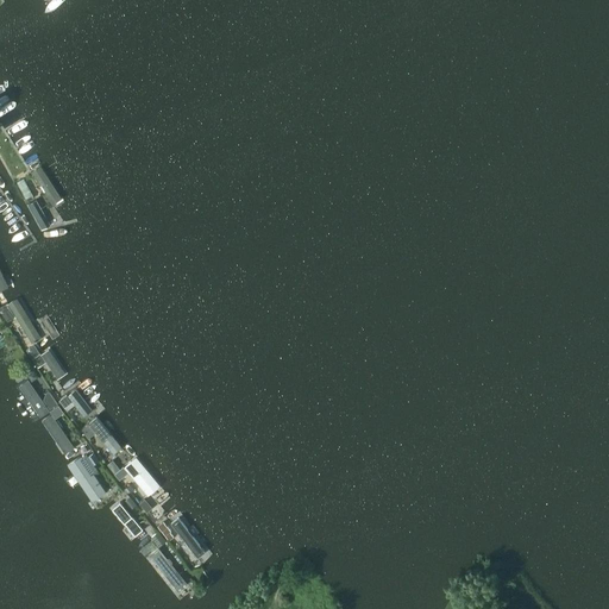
[(41,167),(31,173),(52,206),(62,199),(41,167)]
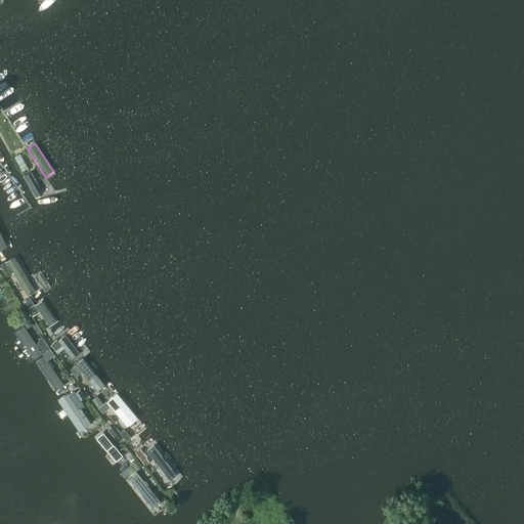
[(20,154),(14,157),(23,171),(29,168),(20,154)]
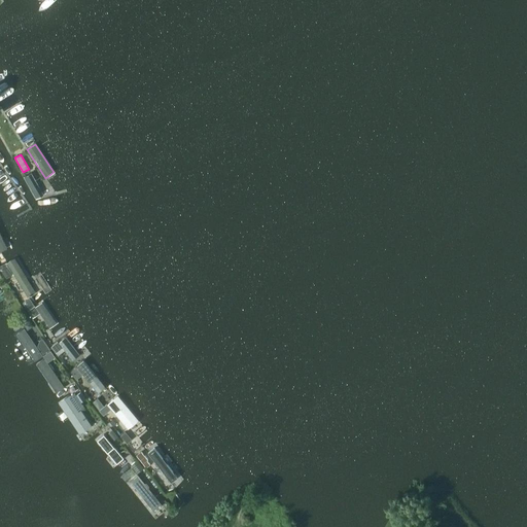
[(0,251),(1,251),(10,247),(0,226),(0,251)]
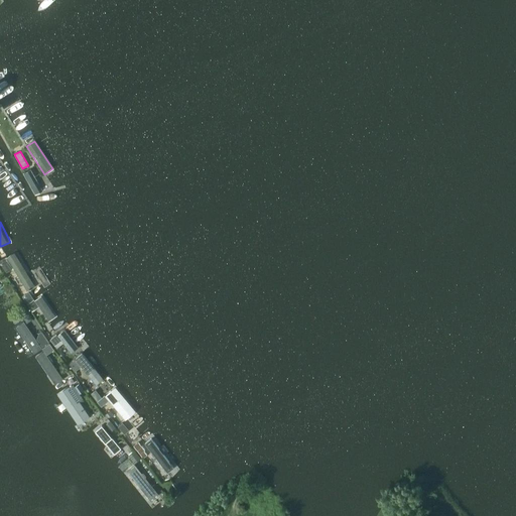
[(7,258),(27,291),(31,289),(35,286),(14,253),(10,254),(7,258)]
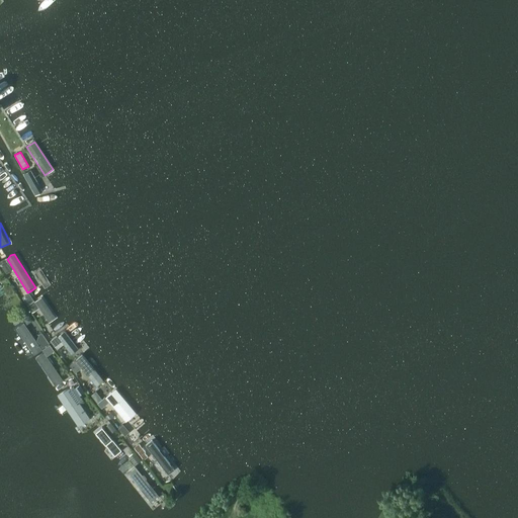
[(0,261),(0,263),(1,264),(7,273),(13,269),(5,259),(0,261)]
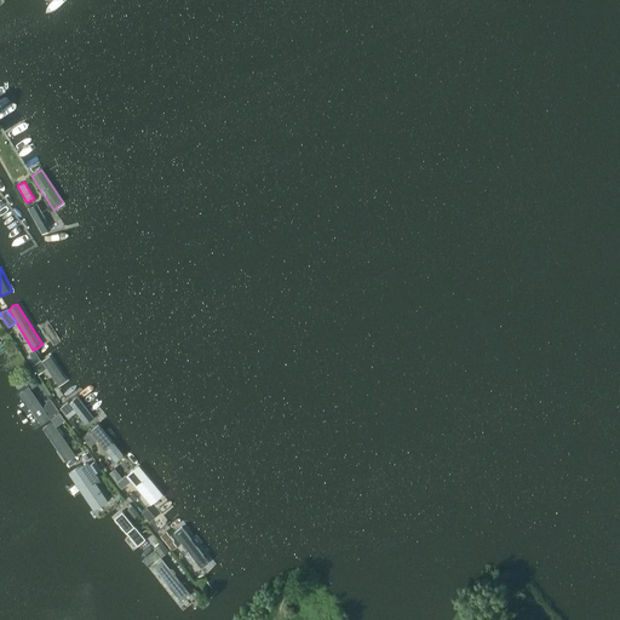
[(35,350),(27,356),(39,373),(47,368),(45,365),(35,350)]
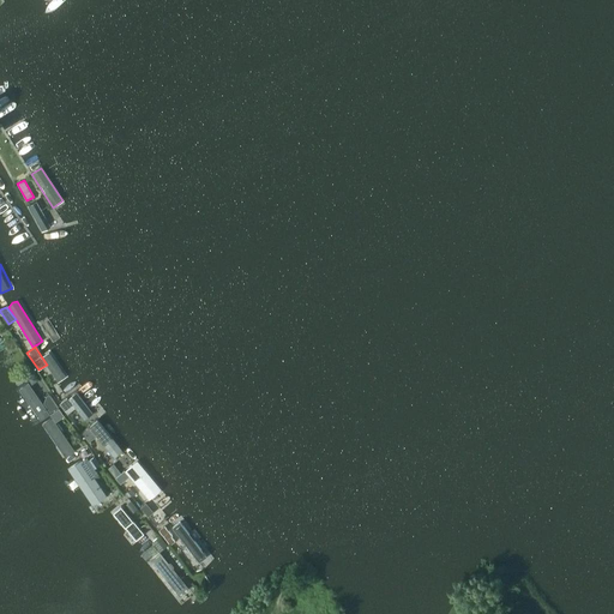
[(65,378),(49,354),(43,359),(59,381),(65,378)]
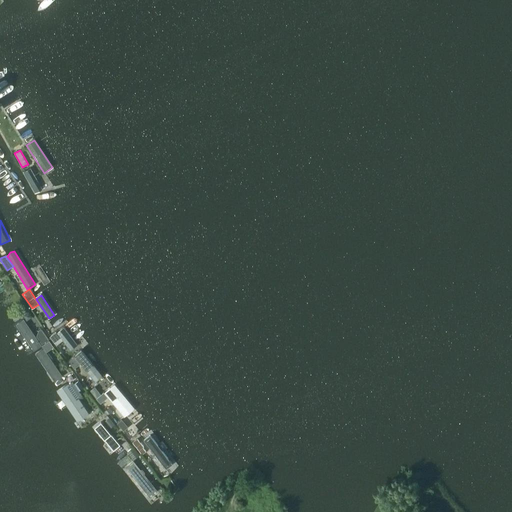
[(32,316),(29,311),(23,315),(27,320),(32,316)]
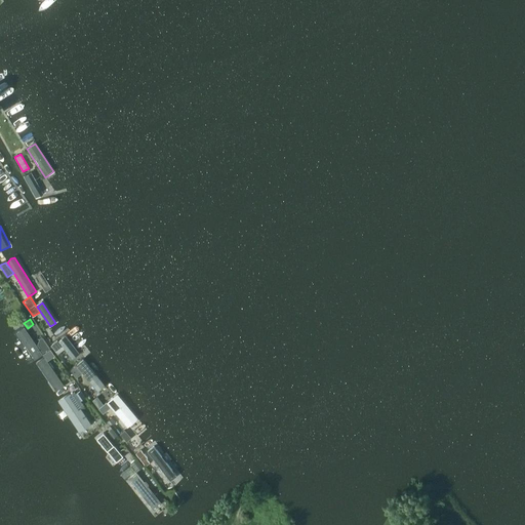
[(35,361),(42,355),(24,326),(14,332),(26,348),(22,350),(27,358),(31,356),(33,360),(34,359),(35,361)]
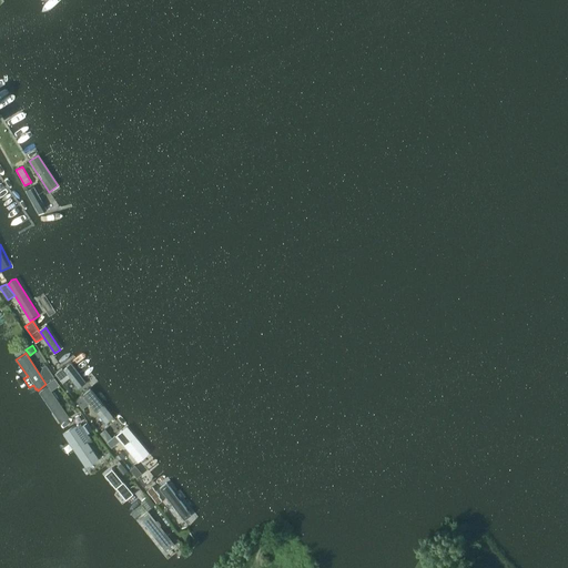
[(47,382),(53,377),(54,376),(46,364),(43,366),(41,373),(47,382)]
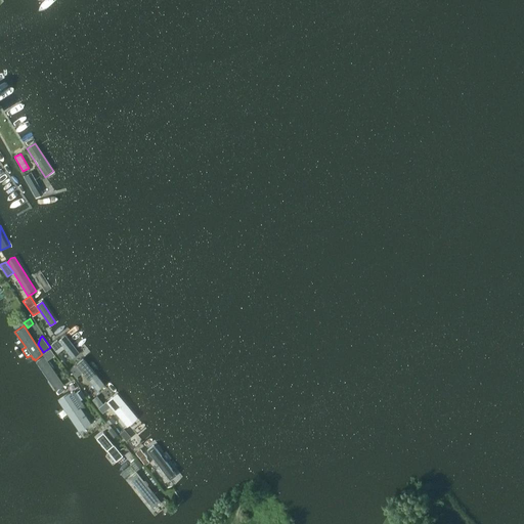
[(66,337),(59,340),(72,358),(78,354),(66,337)]
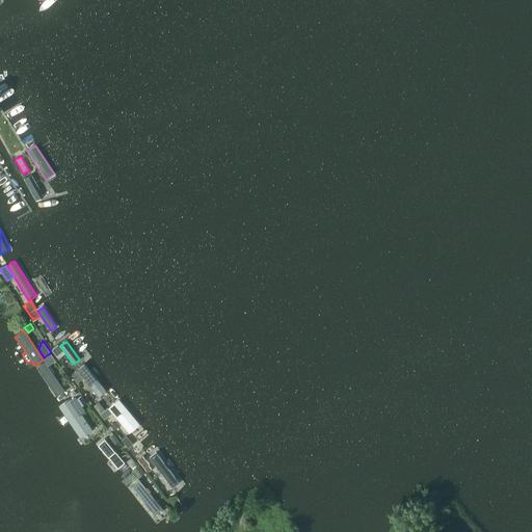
[(58,344),(52,349),(56,354),(62,350),(58,344)]
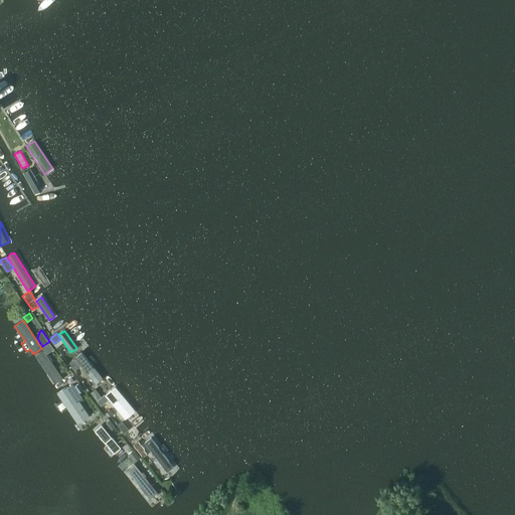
[(45,350),(37,357),(59,382),(66,375),(45,350)]
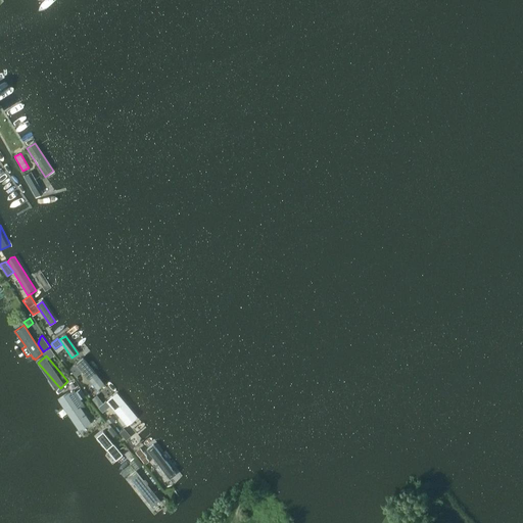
[(77,365),(97,389),(104,383),(84,358),(77,365)]
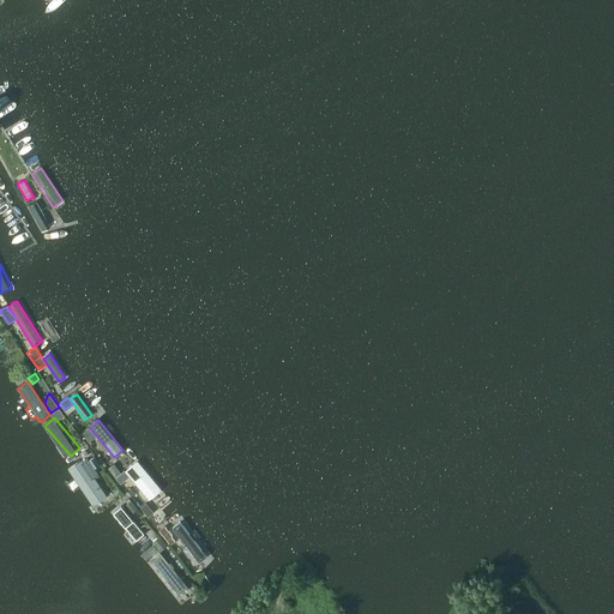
[(90,429),(84,434),(89,440),(95,435),(90,429)]
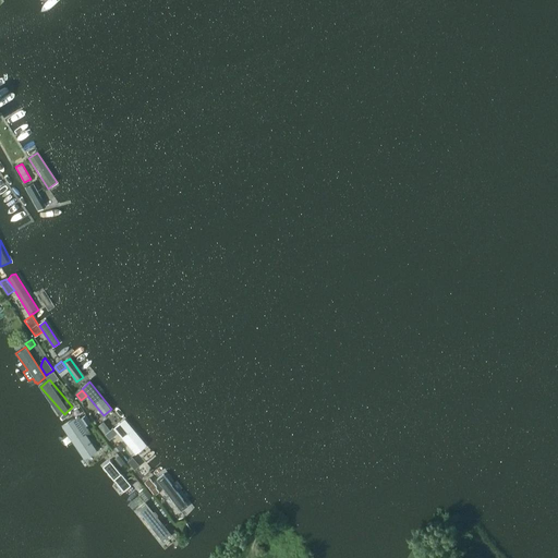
[(92,422),(86,414),(81,417),(86,425),(92,422)]
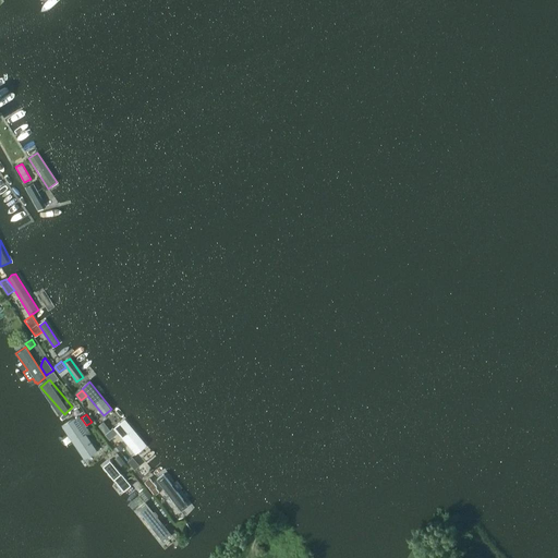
[(93,455),(98,449),(76,417),(69,421),(63,426),(85,458),(93,455)]
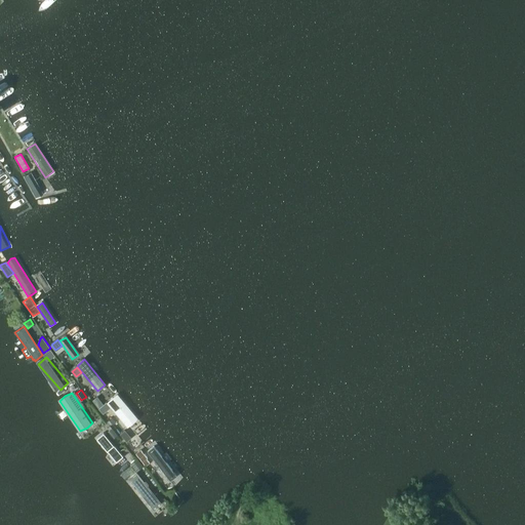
[(107,402),(128,427),(138,417),(118,393),(112,398),(107,402)]
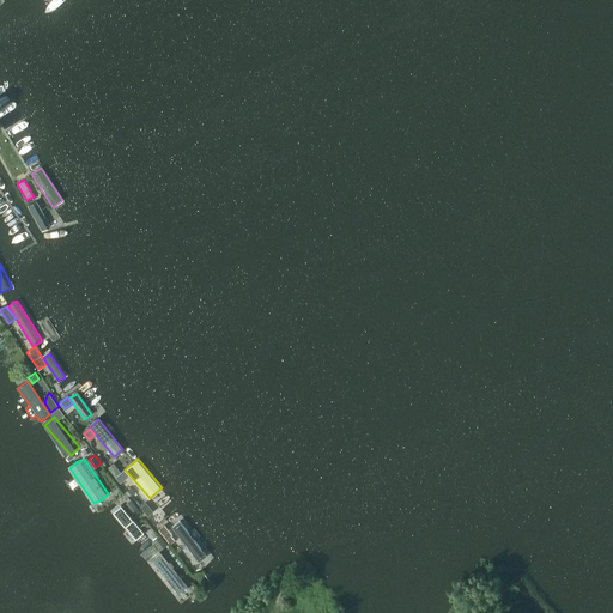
[(116,478),(121,484),(131,477),(125,469),(116,478)]
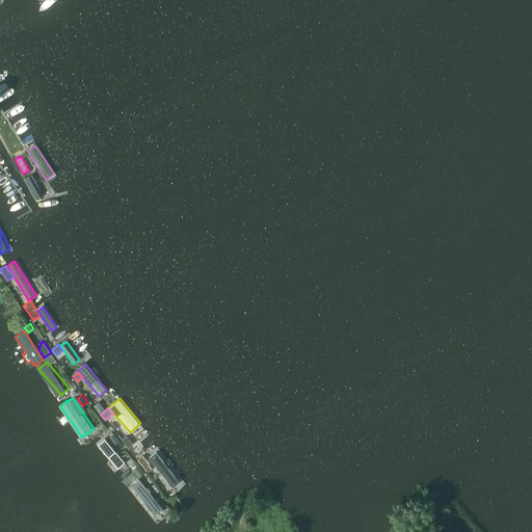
[(124,459),(110,442),(102,447),(115,466),(124,459)]
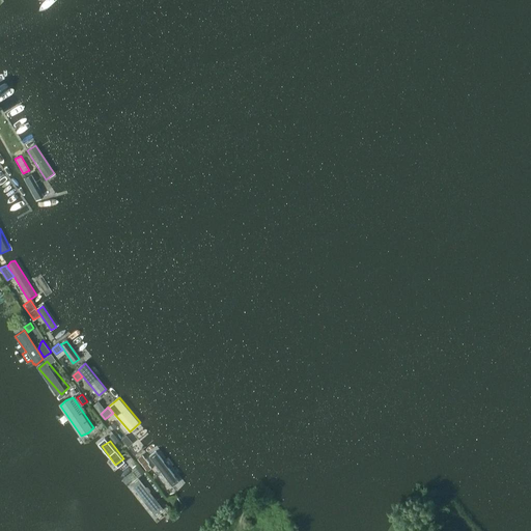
[(146,455),(169,485),(180,477),(157,446),(145,455),(146,455)]
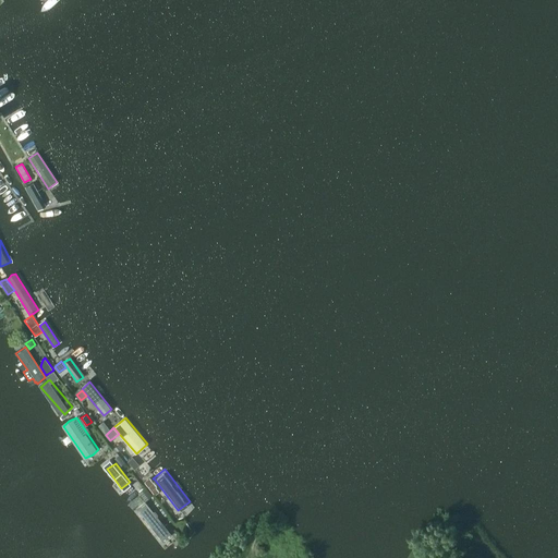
[(155,495),(159,492),(156,487),(157,487),(150,477),(145,482),(155,495)]
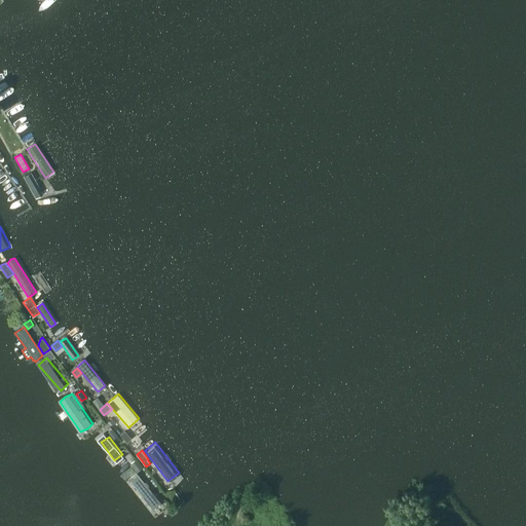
[(137,459),(130,464),(133,466),(137,473),(138,473),(144,467),(138,459),(137,459)]
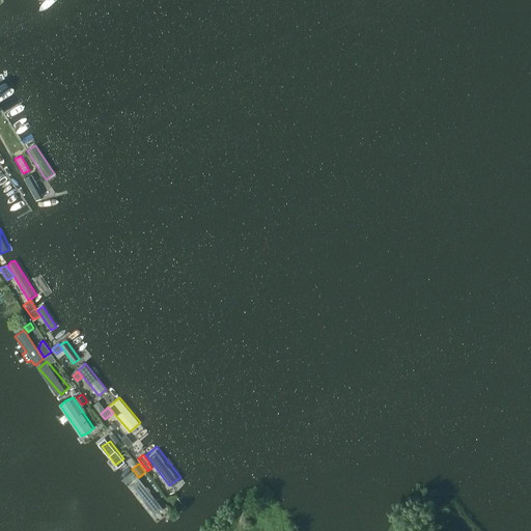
[(136,477),(128,483),(154,515),(162,509),(136,477)]
